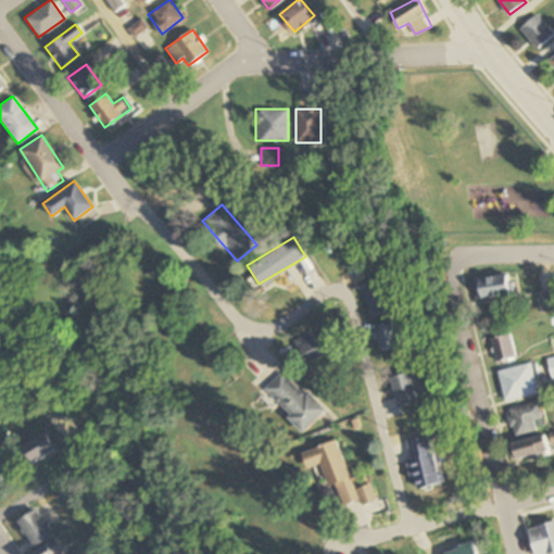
[(478,297),(514,293),(513,273),(476,276),(478,297)]
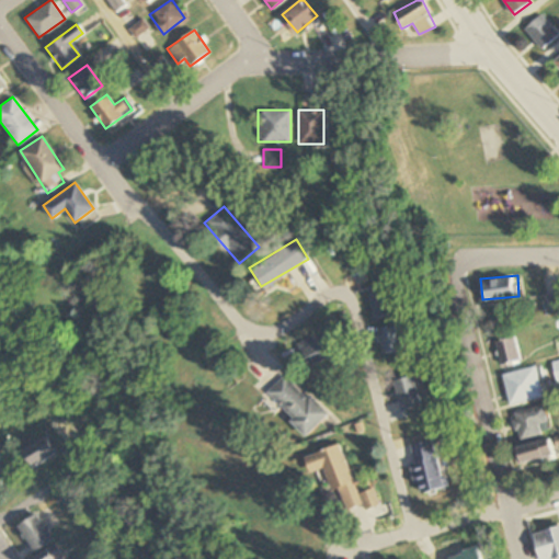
[(367,292),(374,318),(402,310),(396,284),(367,292)]
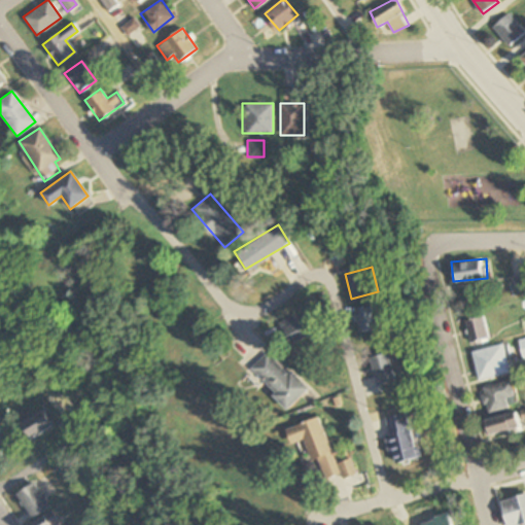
[(509,294),(524,291),(524,274),(505,278),(509,294)]
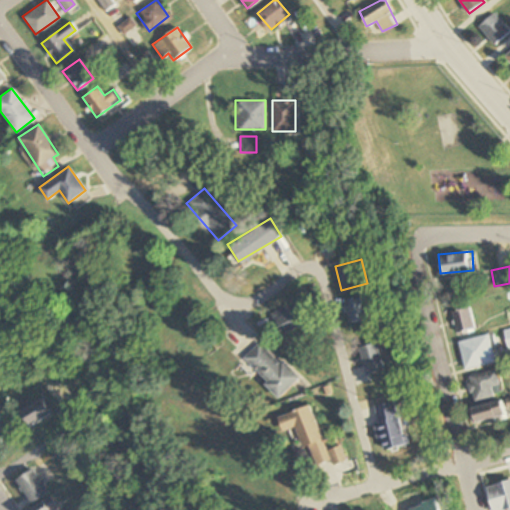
[(341,301),(348,323),(371,316),(364,294),(341,301)]
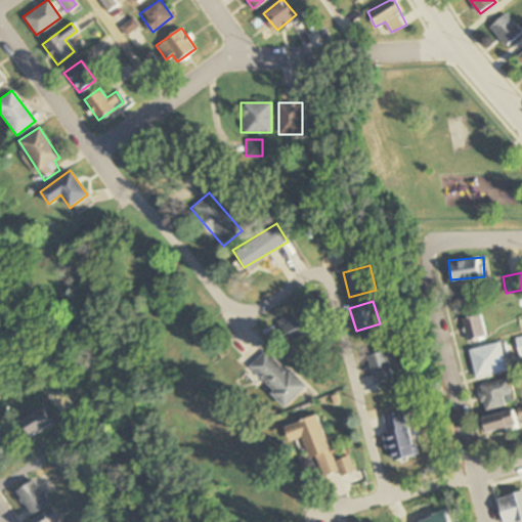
[(301,309),(277,317),(287,341),(309,334),(301,309)]
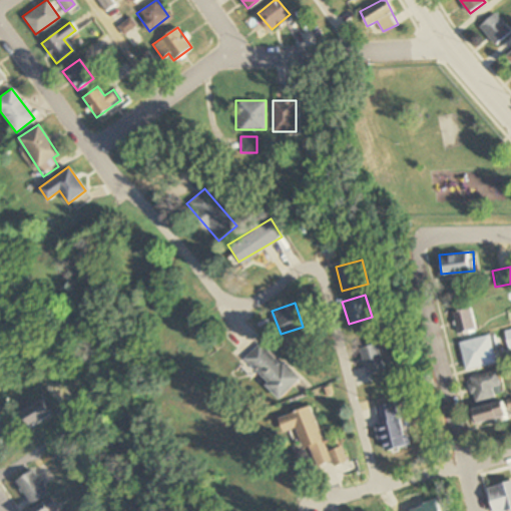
[(475,329),(470,307),(452,311),(457,333),(475,329)]
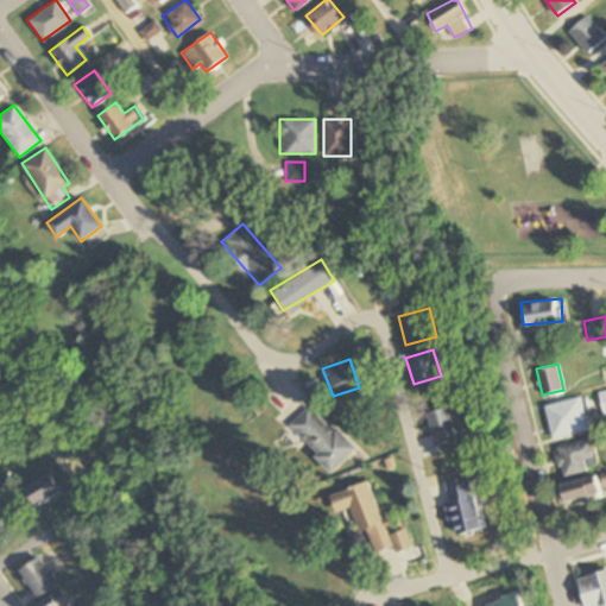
[(587,430),(581,397),(544,403),(550,437),(587,430)]
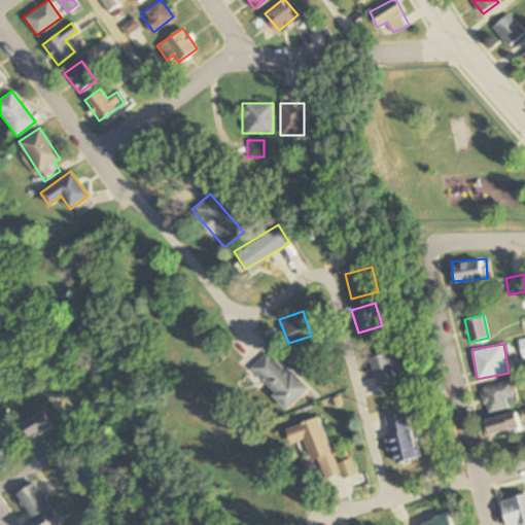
[(249,369),(288,409),(307,389),(268,350),(249,369)]
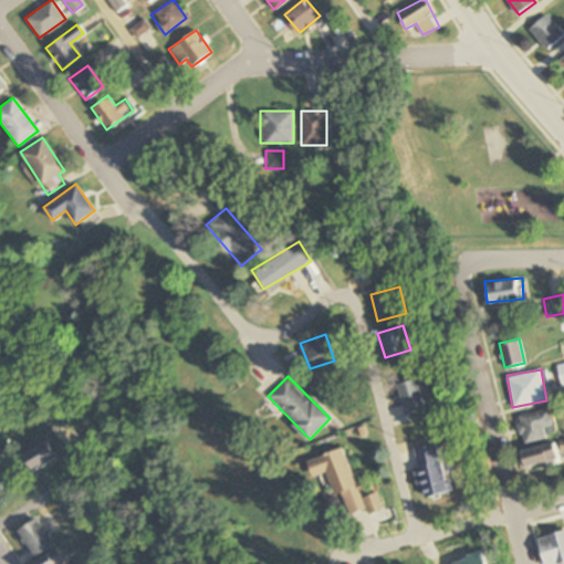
[(396,383),(404,414),(426,409),(417,377),(396,383)]
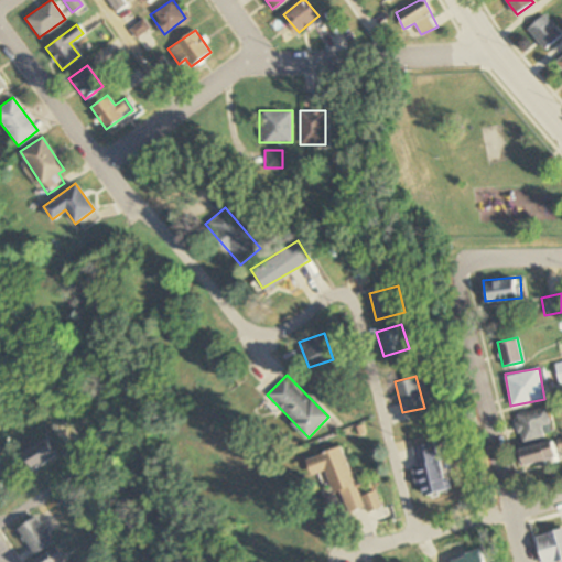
[(543,425),(551,424),(548,408),(516,413),(520,442),(546,438),(543,425)]
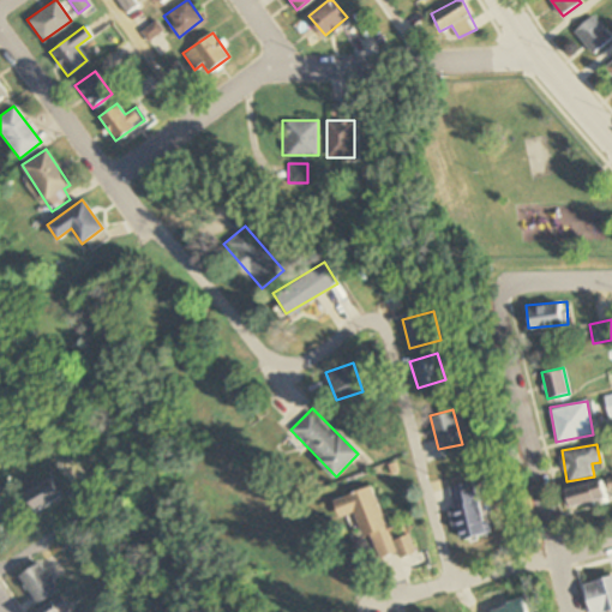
[(36,513),(60,497),(48,478),(24,493),(36,513)]
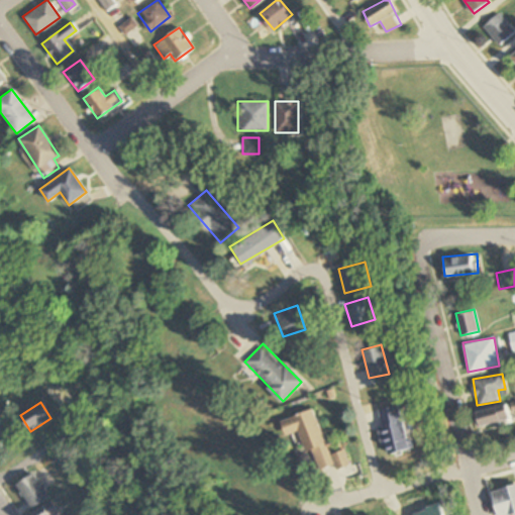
[(481,427),(511,418),(506,402),(476,412),(481,427)]
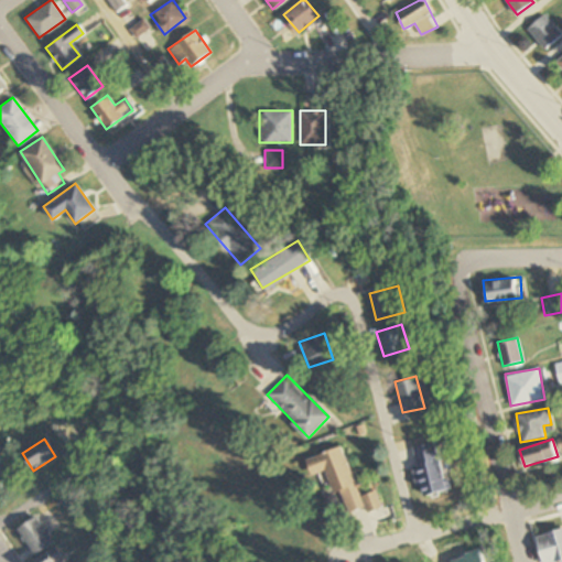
[(420,497),(451,489),(439,440),(412,446),(417,465),(412,466),(420,497)]
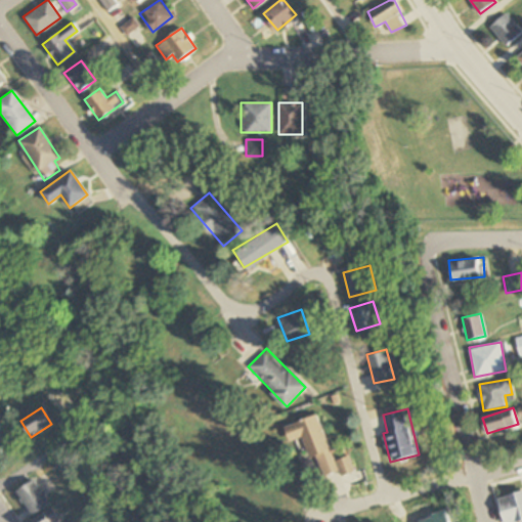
[(332,461),(315,415),(283,426),(288,441),(300,437),(308,458),(314,455),(321,476),(339,470),(341,476),(354,472),(348,455),(332,461)]
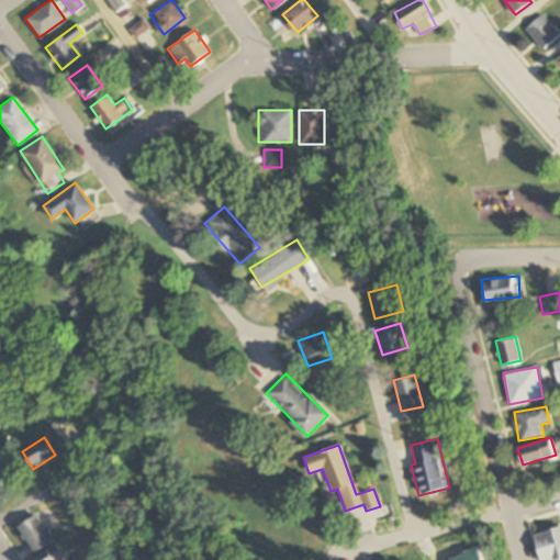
[(0,482),(9,476),(0,462),(0,482)]
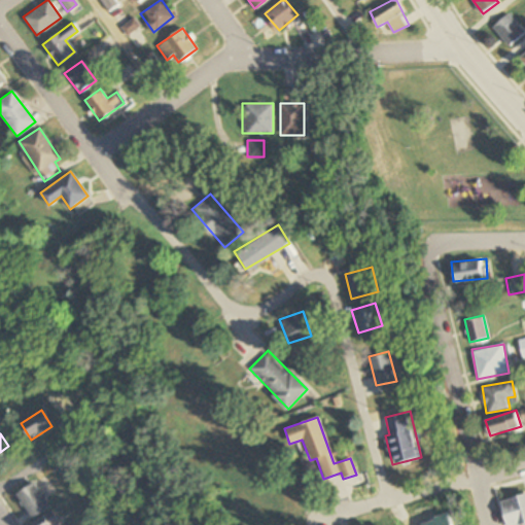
[(48,508),(35,482),(15,491),(29,517),(48,508)]
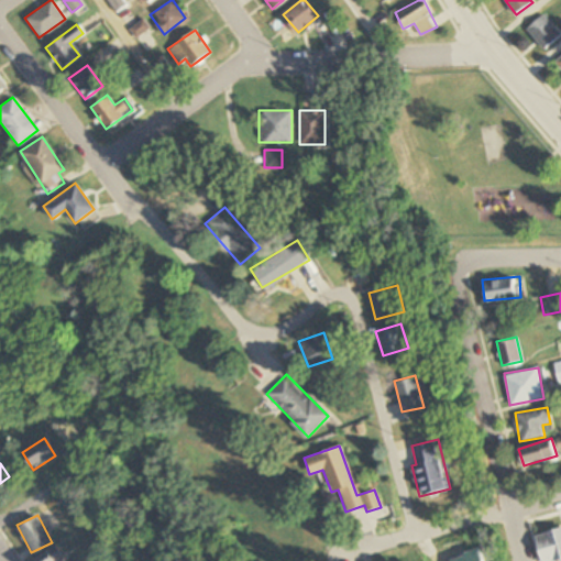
[(560,526),(534,536),(541,560),(554,560),(560,559),(560,526)]
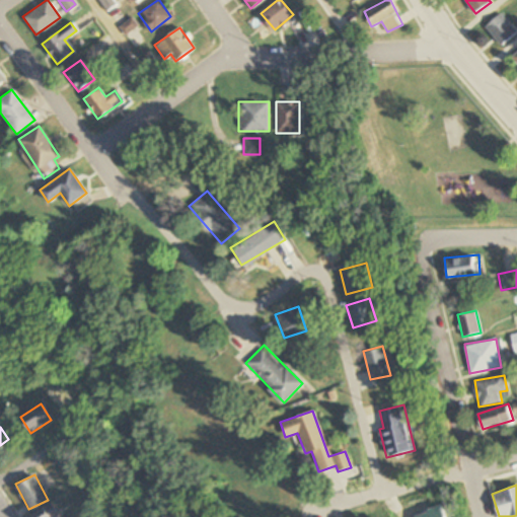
[(53,516),(59,514),(51,503),(27,516),(53,516)]
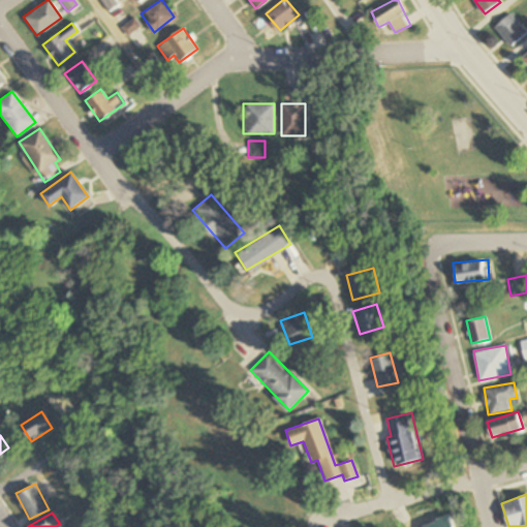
[(422,525),(422,526),(454,526),(451,516),(422,525)]
